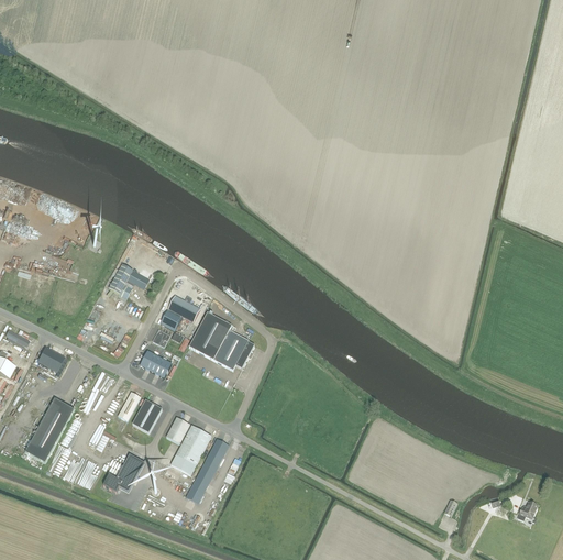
[(10,219),(12,211),(9,210),(9,209),(7,208),(7,209),(7,210),(3,217),(2,216),(0,222),(0,226),(6,228),(9,218),(10,219)]
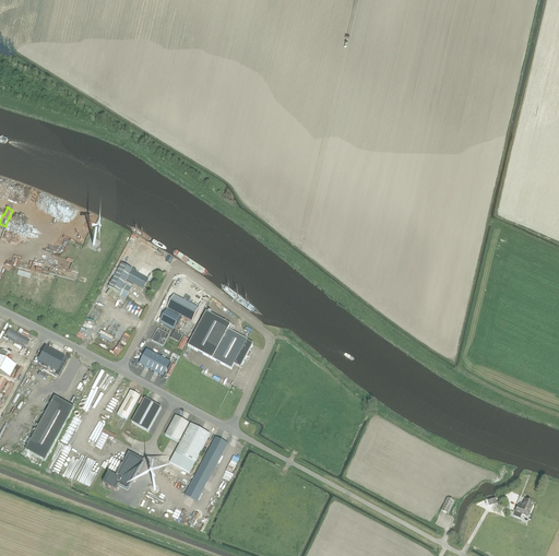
[(108,285),(118,291),(118,292),(126,296),(131,286),(123,282),(127,276),(143,285),(147,278),(131,269),(131,268),(121,261),(108,285)]
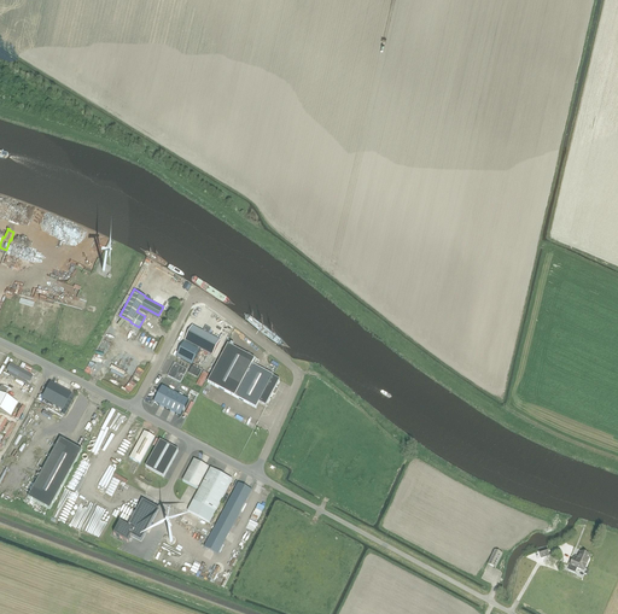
[(220,337),(208,332),(211,326),(205,323),(203,328),(192,322),(184,338),(176,354),(192,362),(200,346),(211,352),(220,337)]
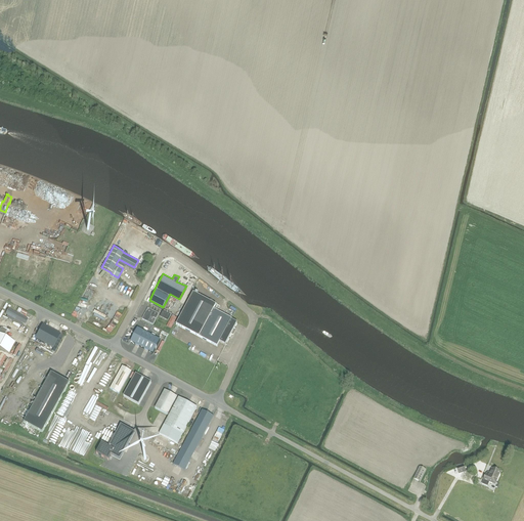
[(213,306),(216,302),(192,290),(176,321),(217,343),(219,339),(225,342),(229,335),(231,331),(236,320),(236,319),(231,316),(231,315),(213,306)]
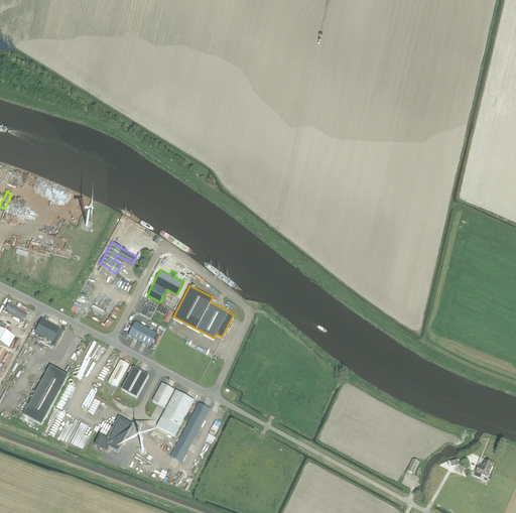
[(94,302),(92,307),(104,312),(106,308),(105,307),(109,299),(101,296),(99,301),(102,302),(101,304),(94,302)]
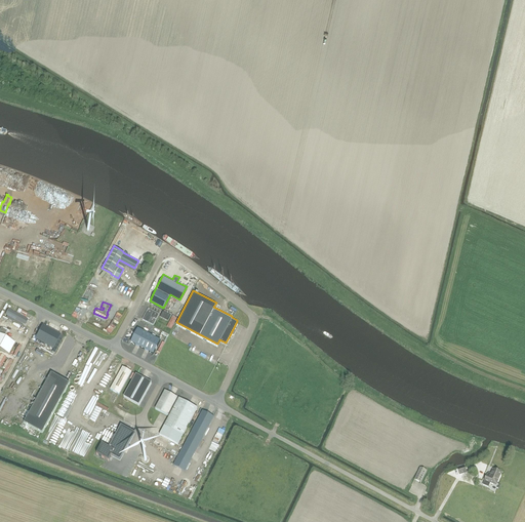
[(79,315),(82,306),(77,304),(74,313),(79,315)]
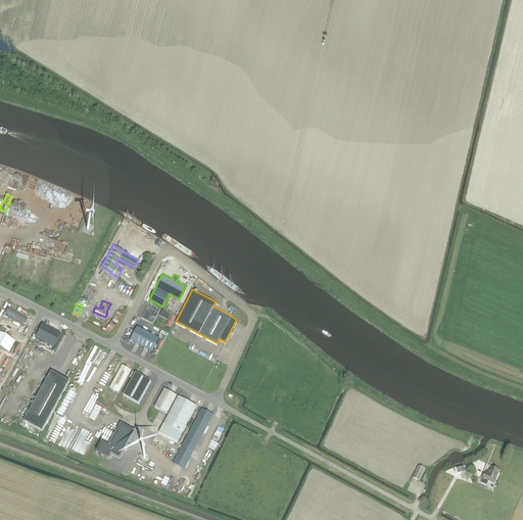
[(28,316),(17,310),(8,304),(5,311),(7,312),(6,314),(21,322),(22,320),(25,321),(28,316)]
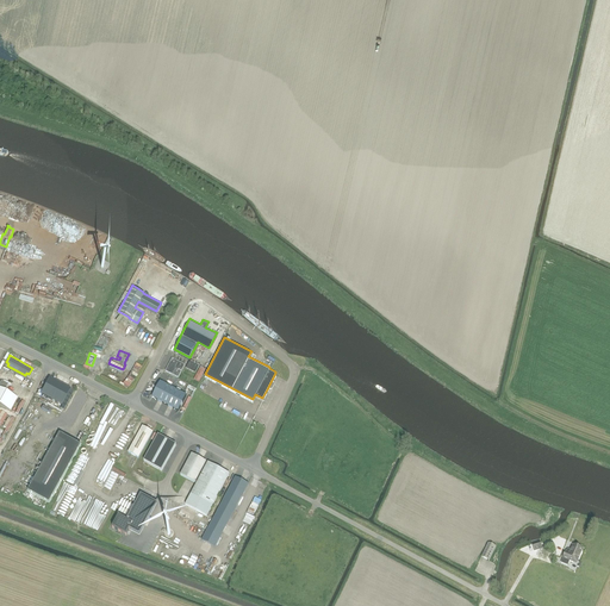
[(181,360),(172,355),(166,368),(175,373),(181,360)]
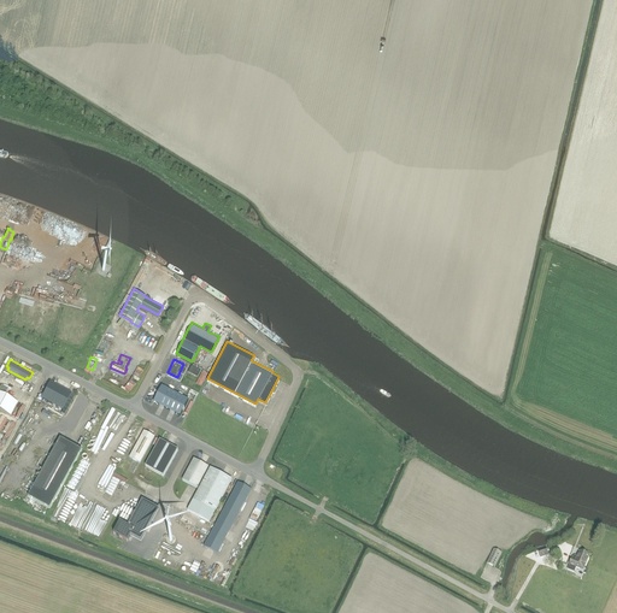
[(201,367),(192,363),(188,369),(198,373),(201,367)]
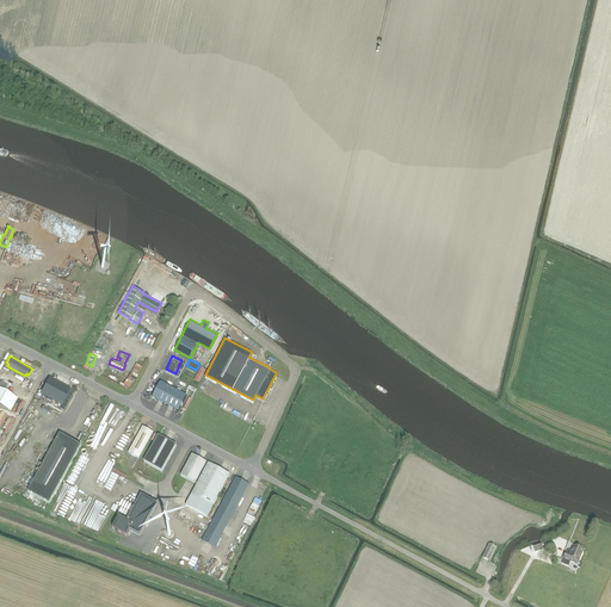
[(131,371),(123,383),(129,386),(137,375),(131,371)]
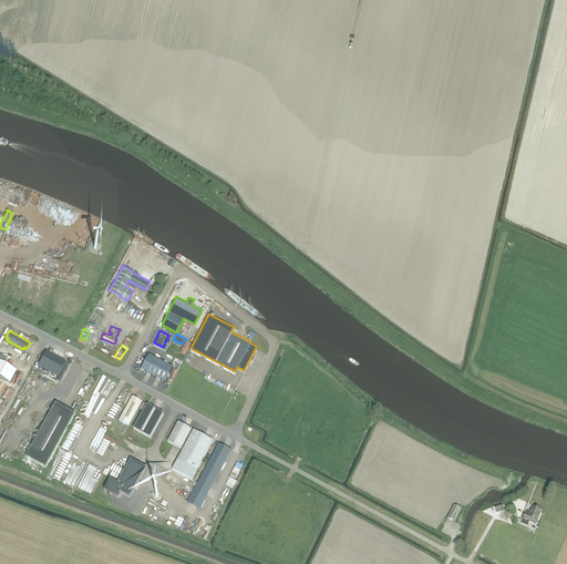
[(45,348),(38,363),(58,373),(65,359),(45,348)]
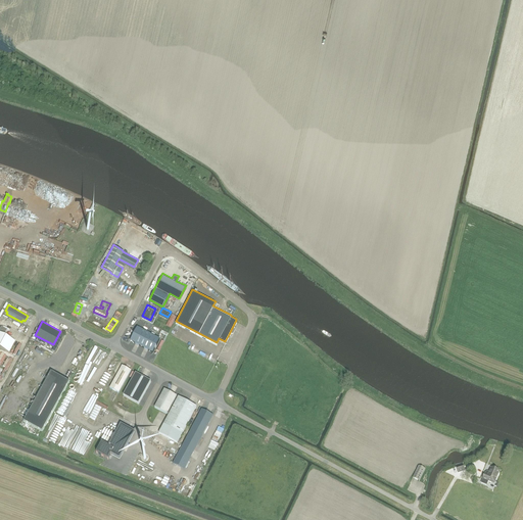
[(0,345),(8,350),(14,338),(4,333),(7,328),(1,324),(0,325),(0,345)]
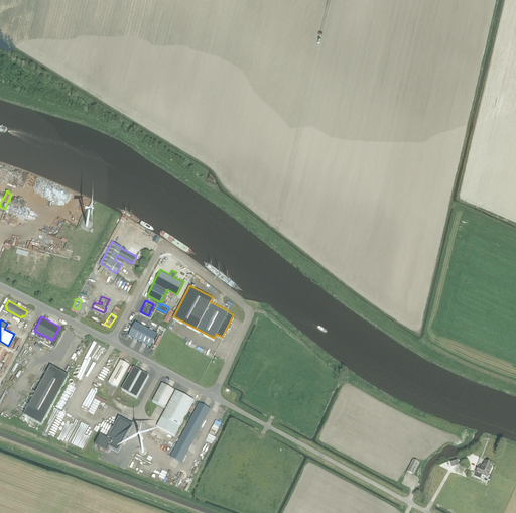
[(135,321),(128,334),(151,345),(157,332),(135,321)]
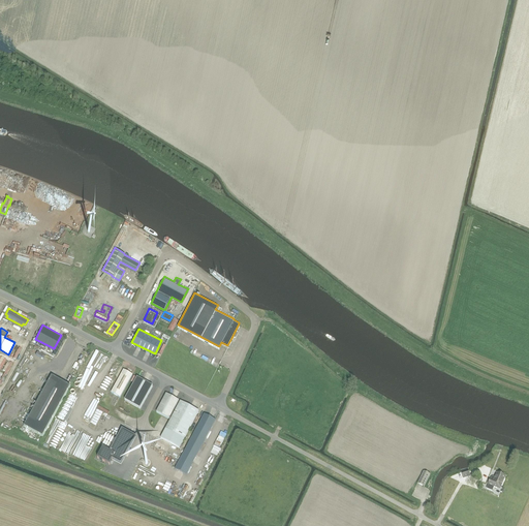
[(165,344),(170,334),(166,332),(161,342),(165,344)]
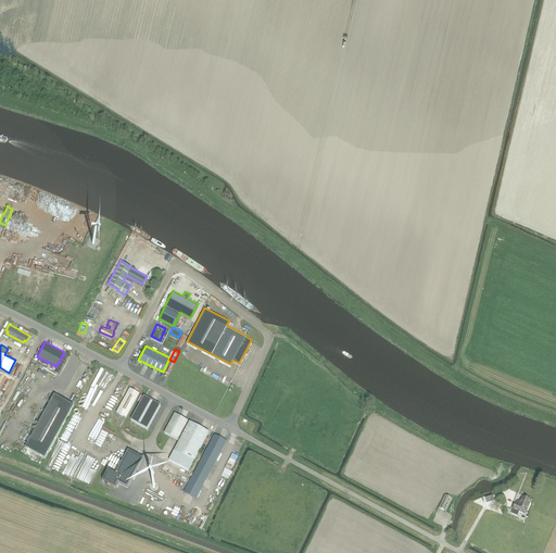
[(93,391),(101,377),(97,374),(88,389),(93,391)]
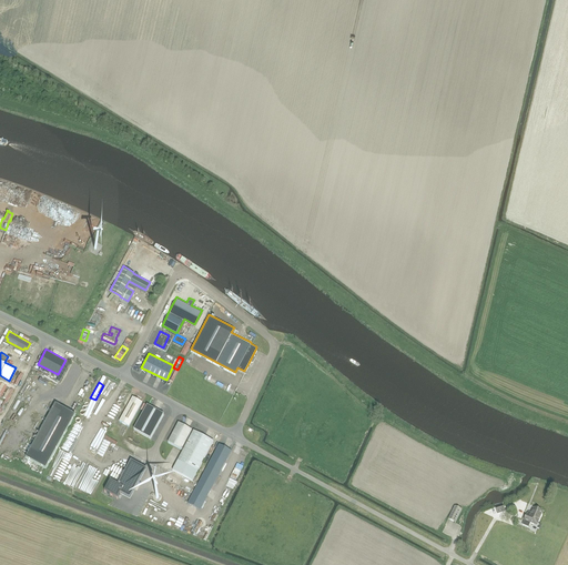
[(129,424),(142,400),(132,394),(119,419),(129,424)]
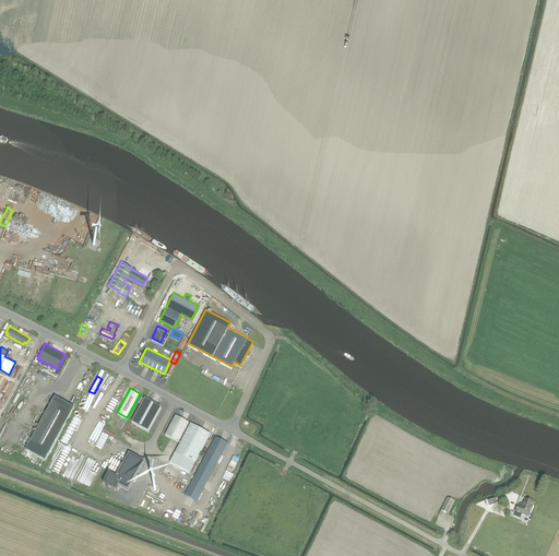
[(55,394),(25,448),(45,459),(74,405),(55,394)]
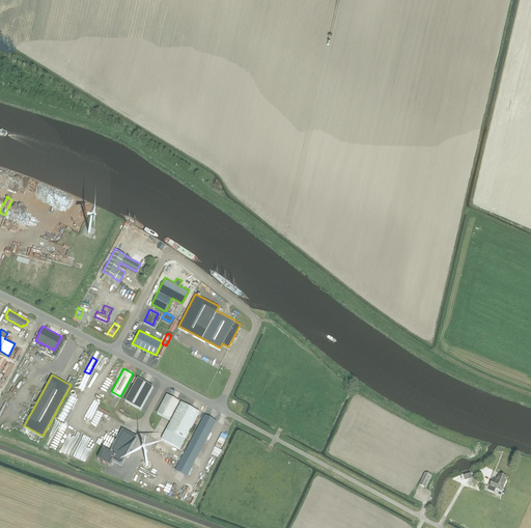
[(124,398),(140,408),(152,385),(138,376),(124,398)]
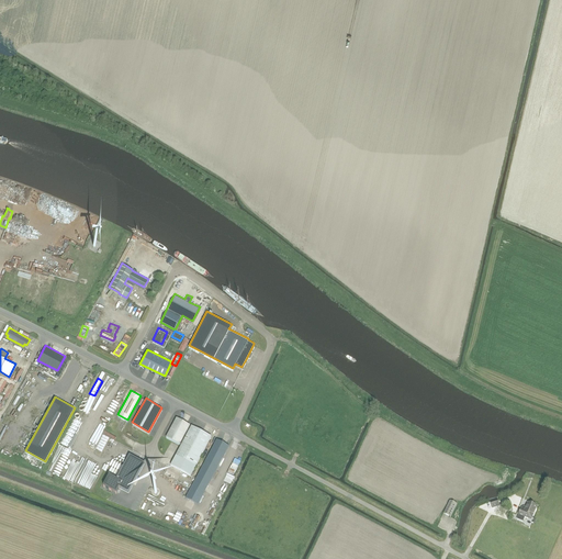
[(180,443),(190,423),(177,415),(166,435),(180,443)]
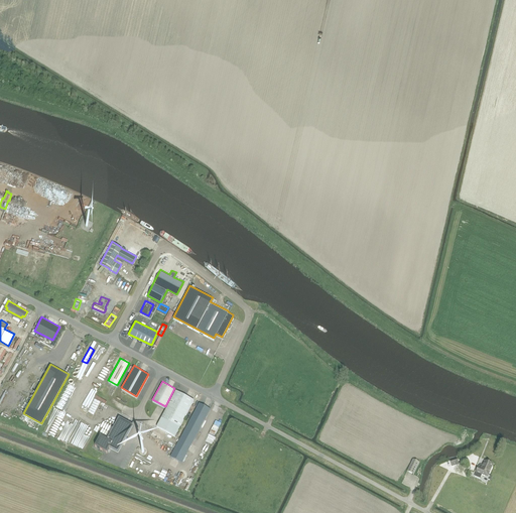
[(174,434),(179,425),(184,416),(194,398),(176,389),(166,406),(161,415),(156,424),(174,434)]
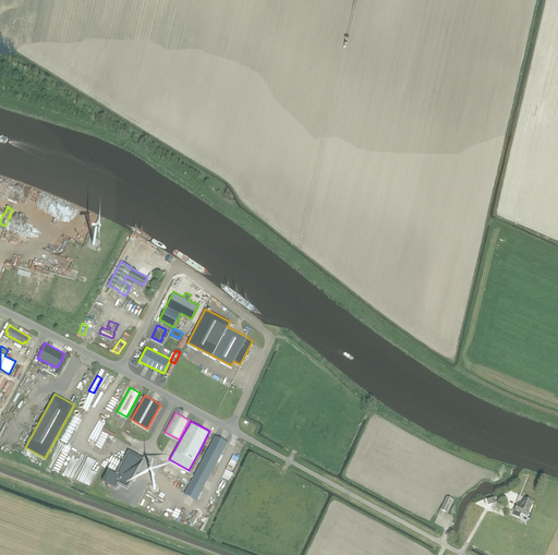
[(228,441),(216,434),(203,458),(184,492),(196,498),(215,465),(228,441)]
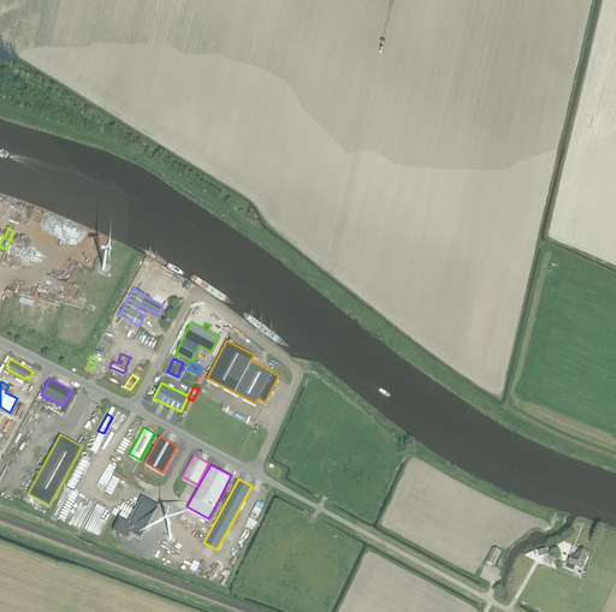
[(113,529),(128,538),(130,530),(141,536),(158,505),(142,495),(128,522),(119,517),(113,529)]
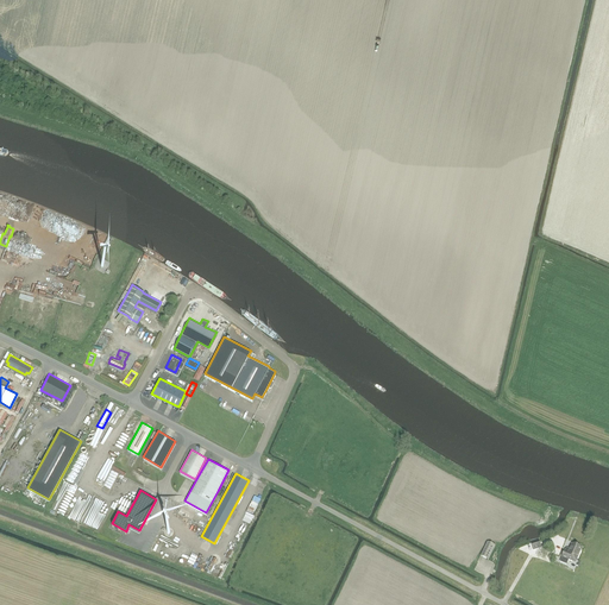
[(481,552),(489,555),(496,541),(488,537),(481,552)]
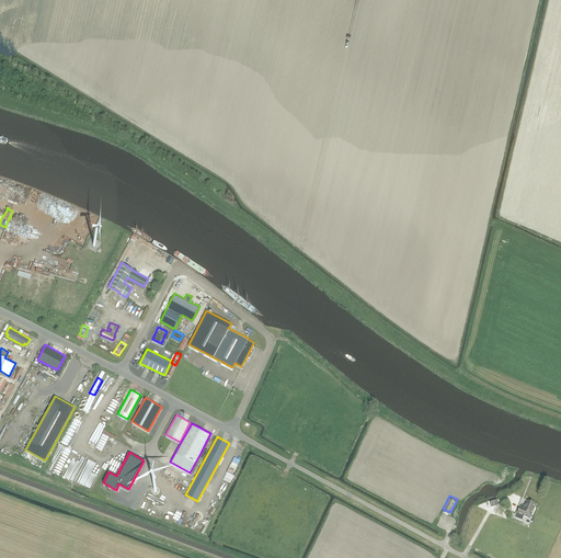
[(491,504),(499,502),(496,496),(489,498),(491,504)]
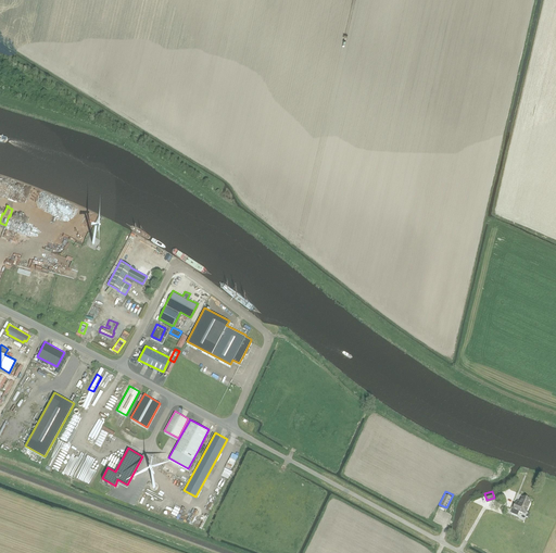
[(522,493),(520,499),(519,498),(518,498),(516,499),(515,500),(513,506),(512,511),(517,513),(519,508),(526,512),(531,498),(529,497),(522,493)]
